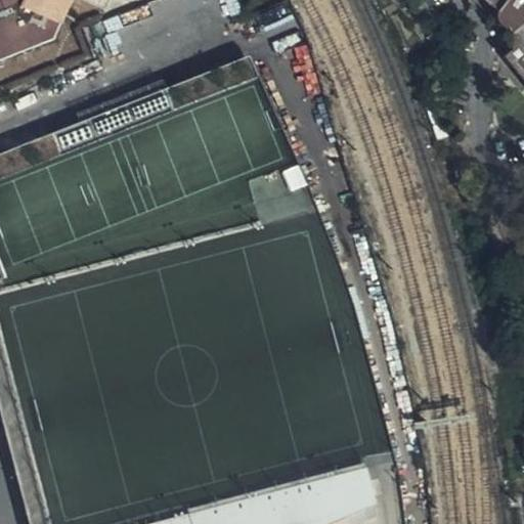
[(0,0),(0,26),(22,16),(36,42),(66,45),(71,34),(55,0),(0,0)]
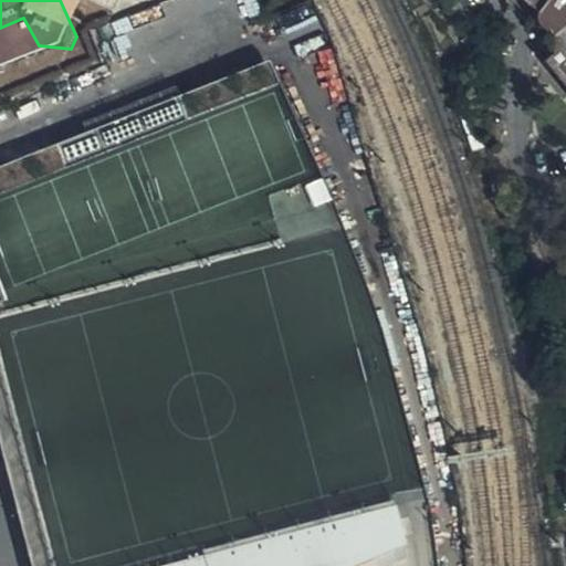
[(60,0),(76,37),(149,9),(170,0),(60,0)]
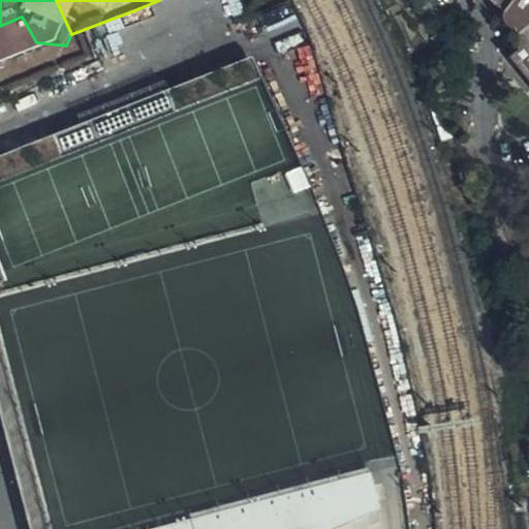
[(528,0),(492,0),(504,10),(503,19),(505,22),(518,31),(514,39),(514,43),(516,50),(508,56),(528,84),(528,0)]
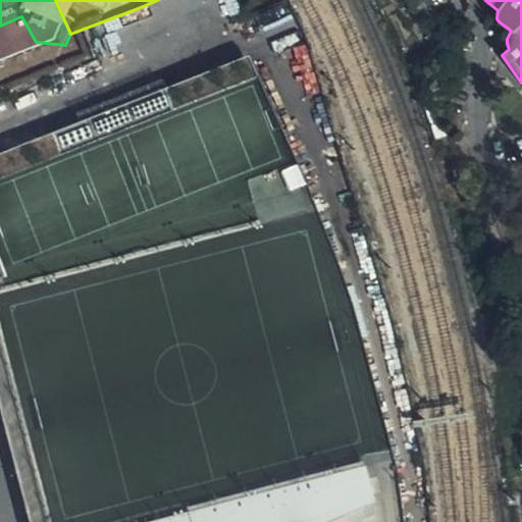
[(0,25),(0,55),(36,42),(21,16),(0,25)]
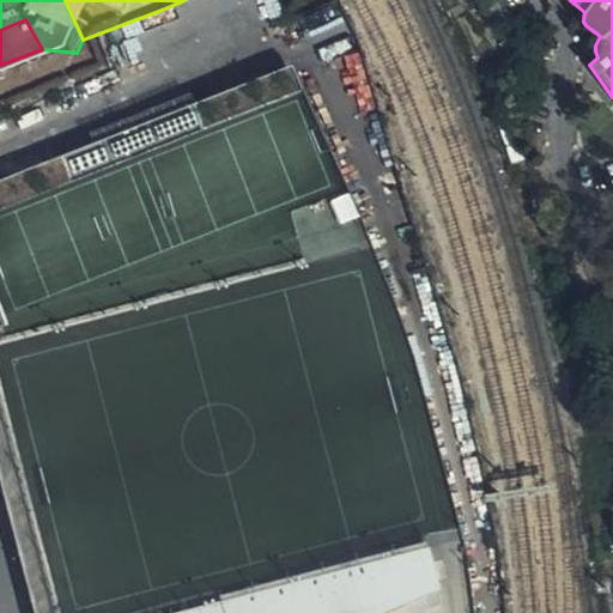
[(0,65),(0,83),(77,53),(42,49),(0,65)]
